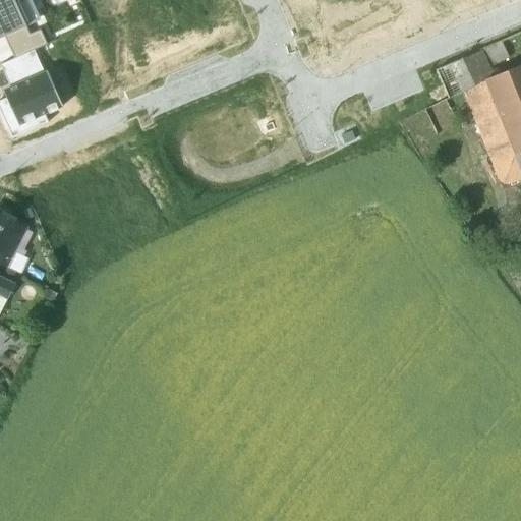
[(20,0),(0,0),(0,39),(4,37),(25,27),(26,27),(15,3),(20,0)]
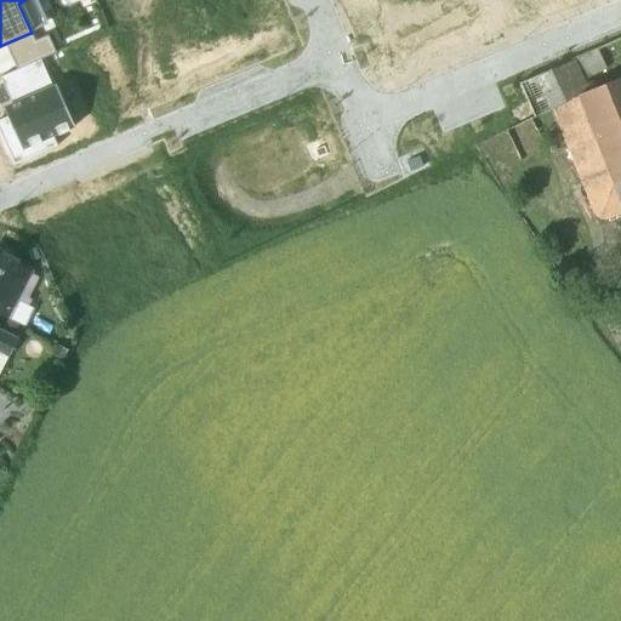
[(30,33),(5,44),(17,72),(41,61),(56,53),(47,36),(35,43),(30,33)]
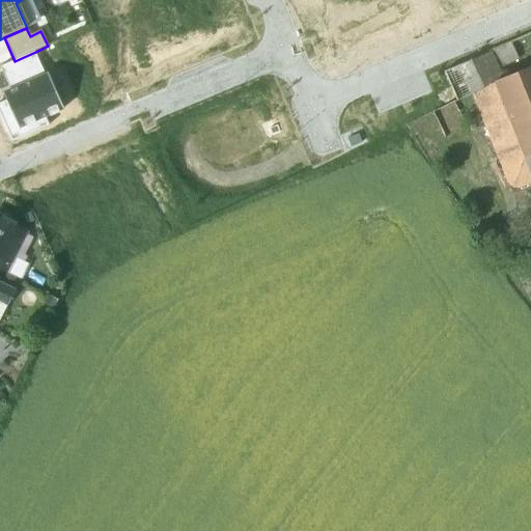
[(511,44),(488,53),(495,70),(519,60),(511,44)]
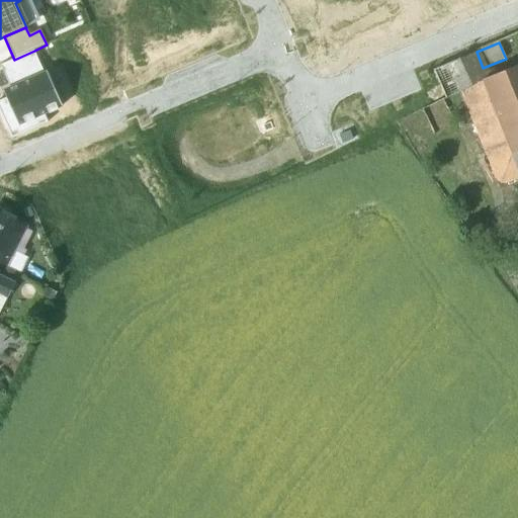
[(44,70),(34,51),(14,60),(0,66),(9,85),(44,70)]
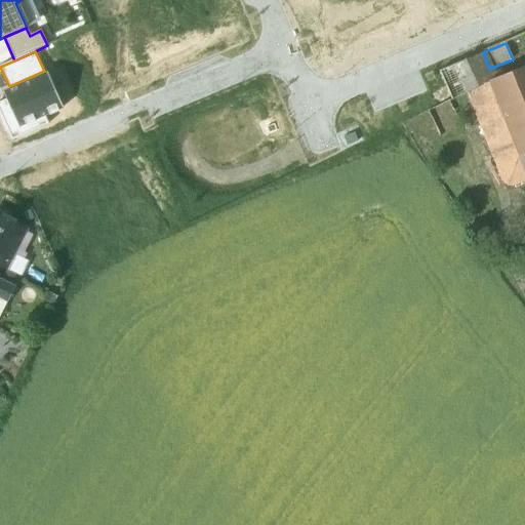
[(483,52),(466,61),(478,87),(484,84),(482,81),(484,72),(489,69),(483,52)]
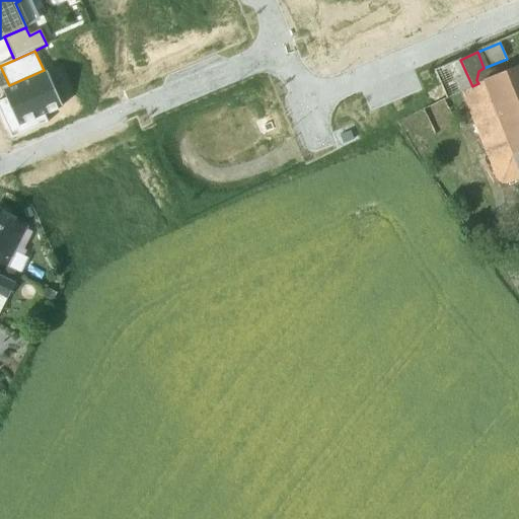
[(460,60),(434,70),(446,99),(464,90),(472,86),(460,60)]
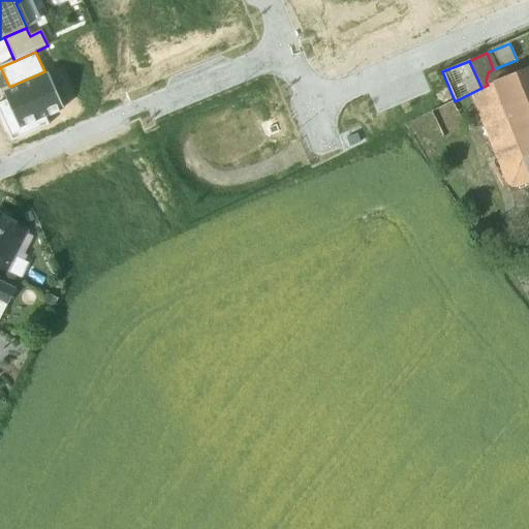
[(528,66),(492,82),(493,83),(522,157),(528,154),(528,66)]
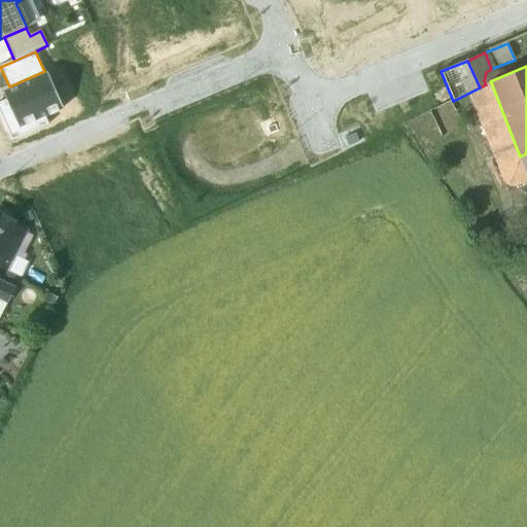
[(44,71),(9,86),(12,94),(25,118),(41,111),(59,103),(44,71)]
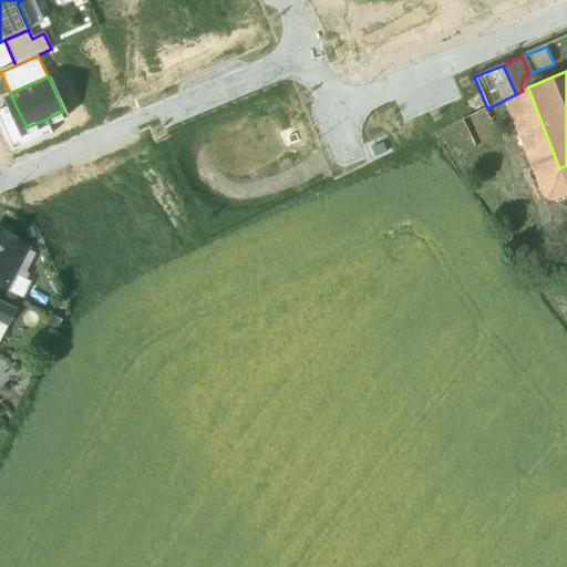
[(566,187),(559,168),(528,89),(523,91),(516,94),(507,99),(547,199),(566,192),(566,187)]
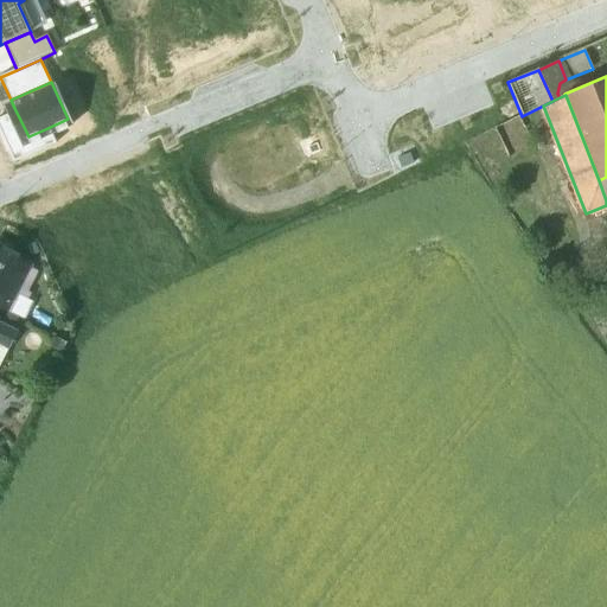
[(0,114),(0,134),(13,163),(55,142),(48,128),(29,136),(14,108),(0,114)]
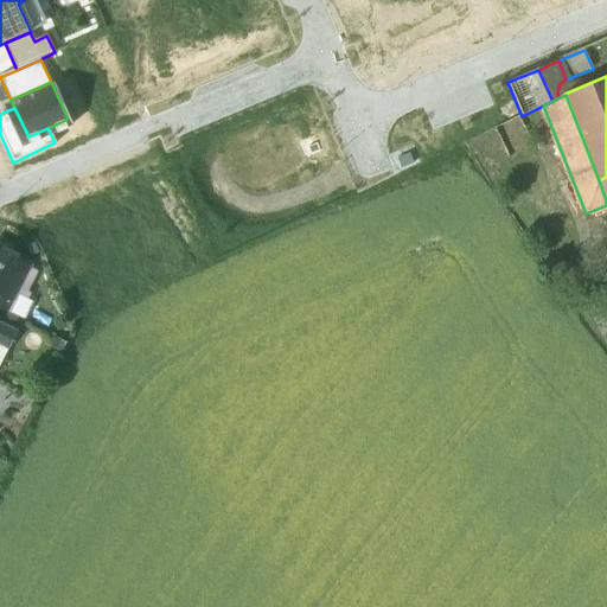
[(396,159),(402,170),(414,163),(408,152),(396,159)]
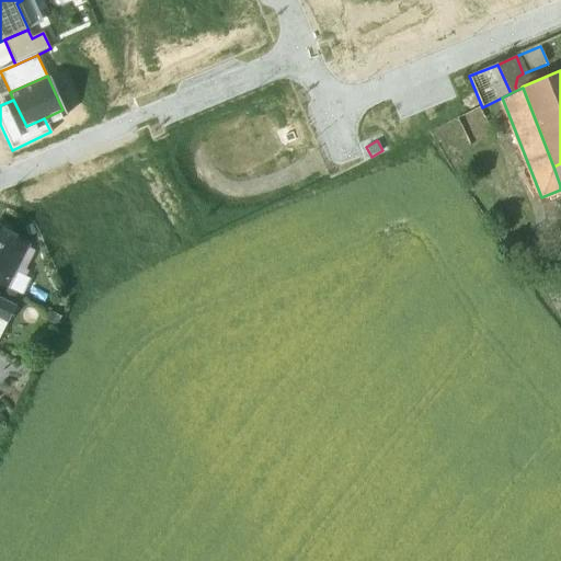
[(22,242),(0,231),(0,268),(13,275),(22,259),(15,255),(22,242)]
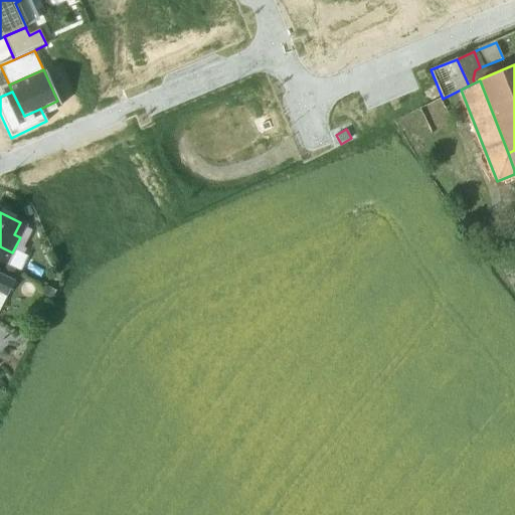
[(12,252),(0,246),(0,261),(6,265),(12,252)]
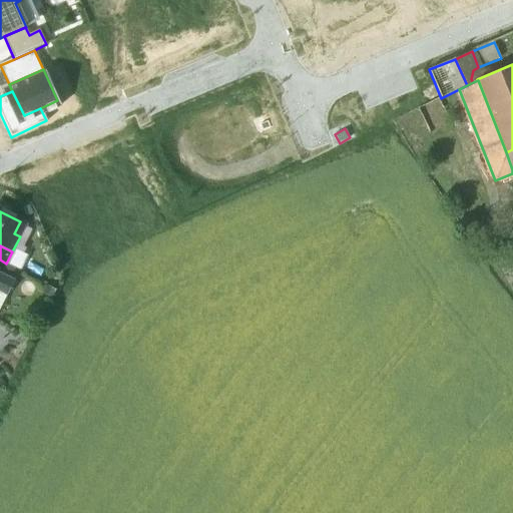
[(14,280),(0,273),(0,291),(7,295),(14,280)]
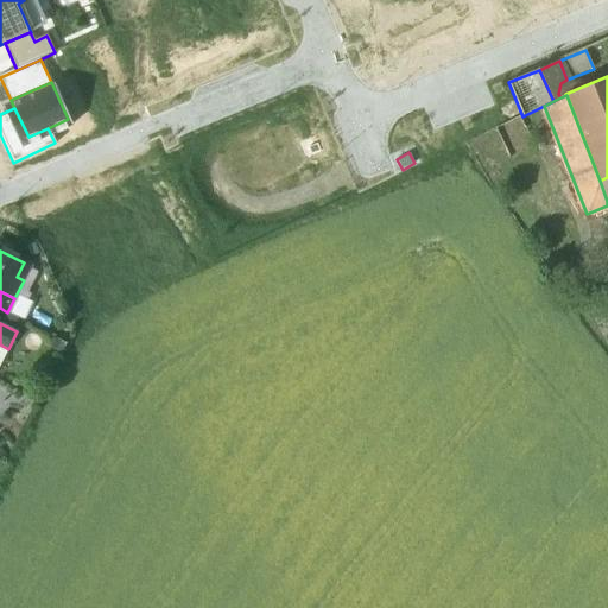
All buildings are outlined.
